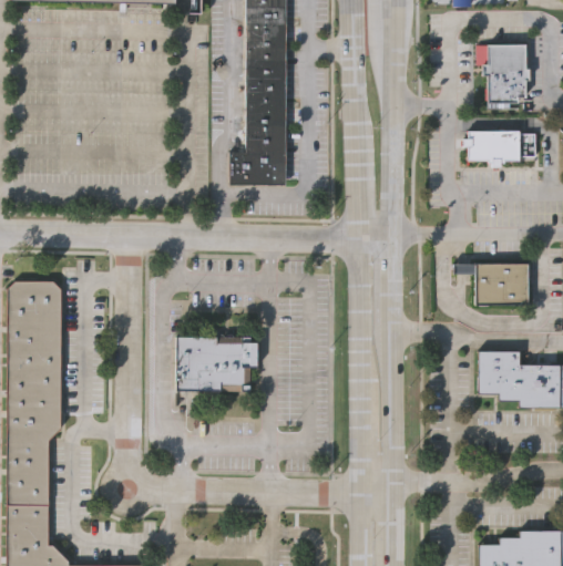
[(246,0),(286,0),(286,57),(286,186),(229,186),(229,153),(246,153),(246,0)]
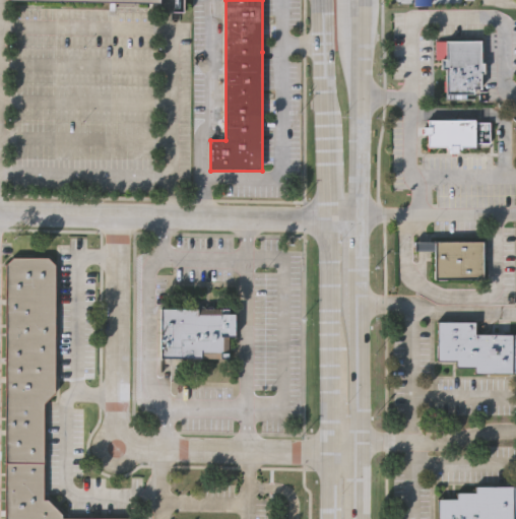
[(446,41),(481,42),(481,89),(475,89),(474,100),(447,99),(447,70),(442,70),(442,59),(446,59),(446,41)]
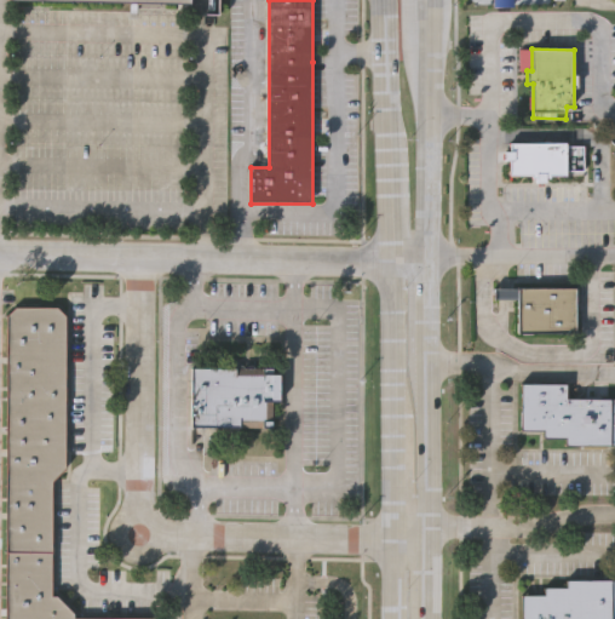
[(585,147),(585,172),(567,172),(567,175),(551,175),(551,178),(547,178),(547,184),(538,184),(538,178),(533,178),(533,176),(511,175),(512,145),(585,147)]
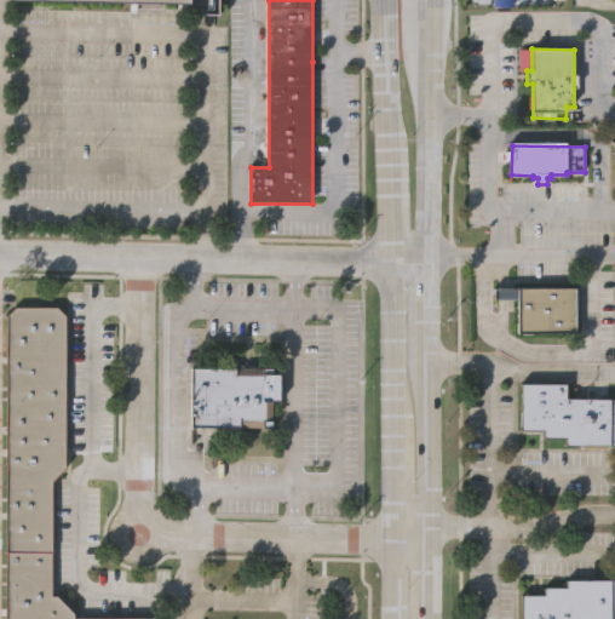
[(498,298),(498,288),(581,287),(581,333),(523,334),(522,297),(498,298)]
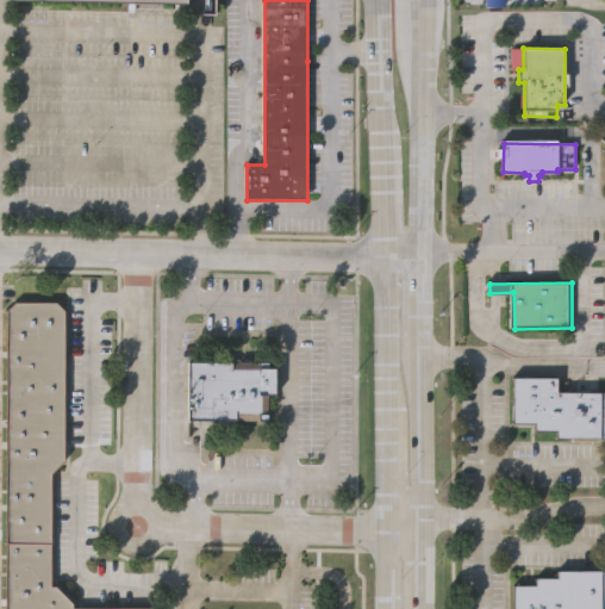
[(61,300),(72,310),(73,457),(58,471),(58,580),(80,602),(80,606),(157,604),(162,608),(11,608),(11,310),(19,300),(61,300)]
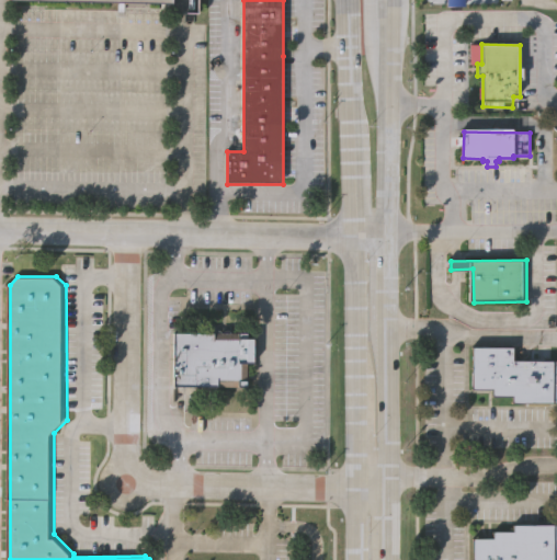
[(177,384),(178,330),(252,331),(251,334),(259,334),(259,362),(253,362),(252,386),(177,384)]
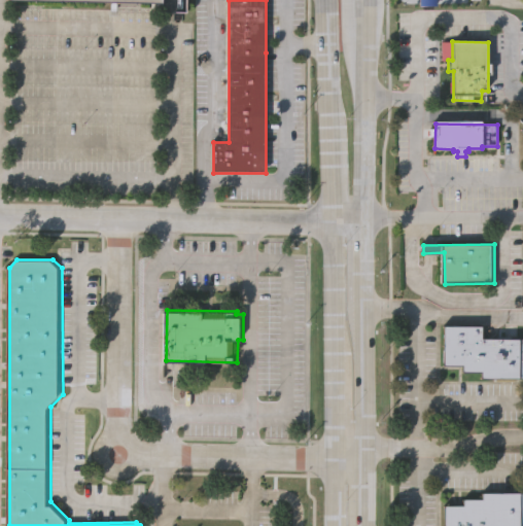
[(522,380),(483,380),(483,374),(463,374),(463,367),(445,367),(445,326),(485,326),(485,338),(522,338),(522,380)]
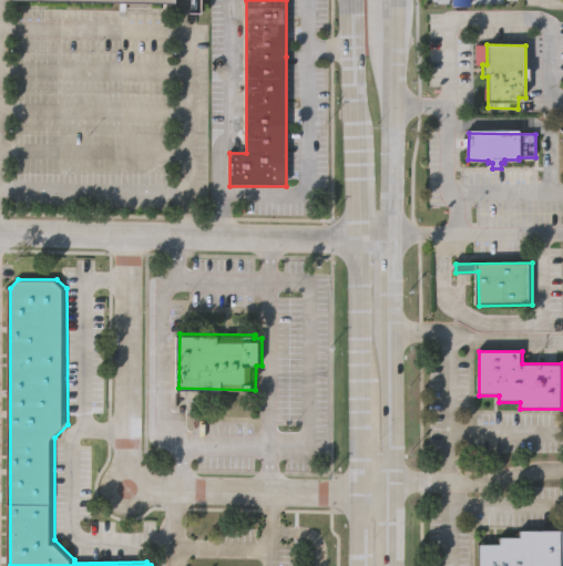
[(480,565),(480,544),(500,544),(500,536),(520,536),(520,532),(562,532),(562,565),(480,565)]
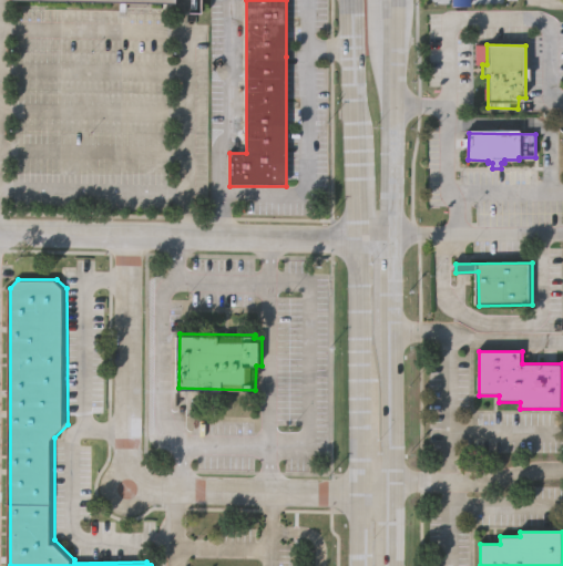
All buildings are outlined.
